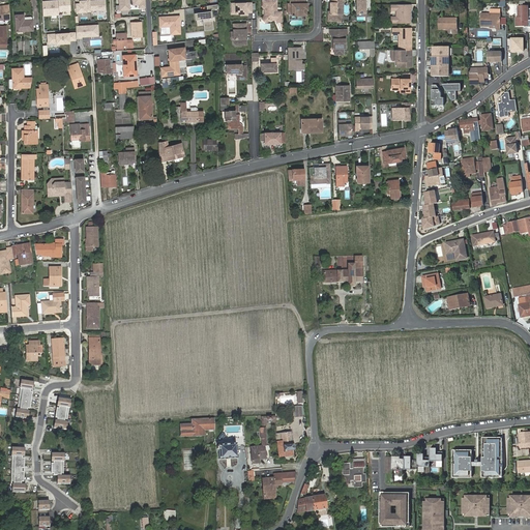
[(69,0),(49,0),(41,1),(42,17),(59,16),(59,11),(70,10),(69,0)]
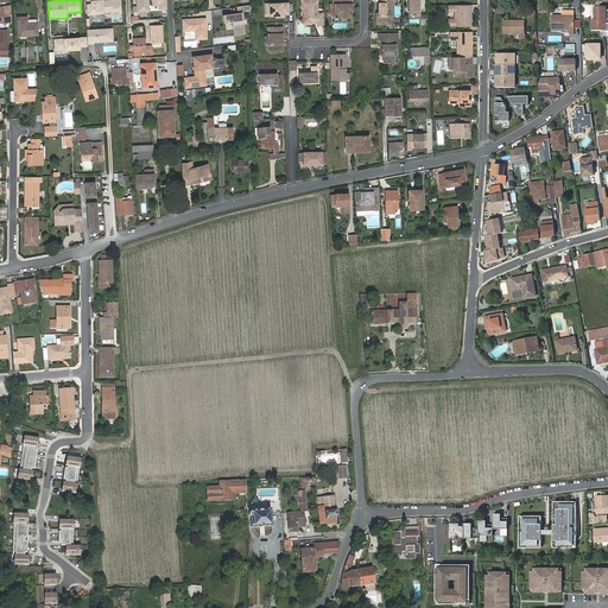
[(120,0),(100,0),(87,1),(87,13),(121,12),(120,0)]
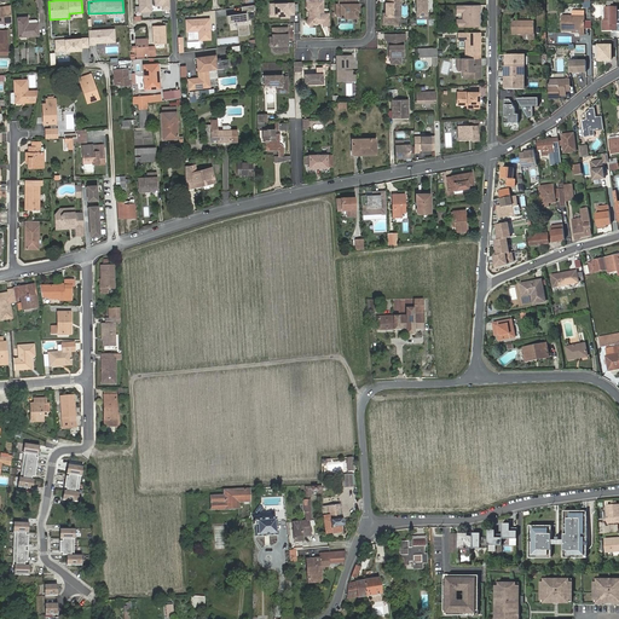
[(151,0),(138,0),(139,12),(152,12),(151,0)]
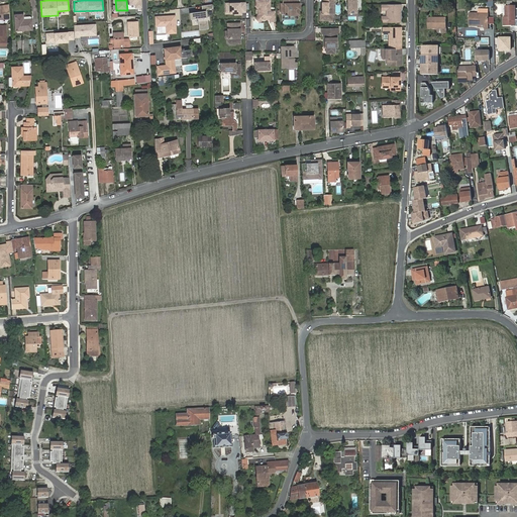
[(141,0),(128,0),(129,5),(135,4),(135,8),(142,8),(141,0)]
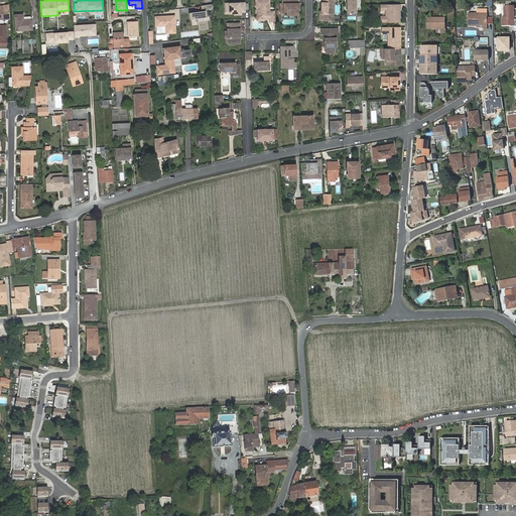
[(257,8),(257,15),(261,19),(269,19),(269,21),(274,21),(274,11),(269,11),(269,0),(258,0),(255,0),(255,7),(257,8)]
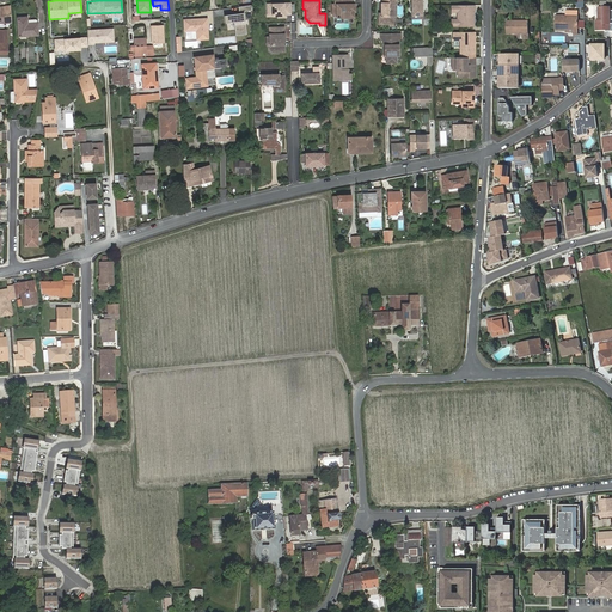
[(344,0),(334,0),(335,5),(332,5),(334,16),(337,16),(337,17),(353,17),(353,11),(353,5),(354,5),(353,0),(348,0),(346,0),(344,0)]
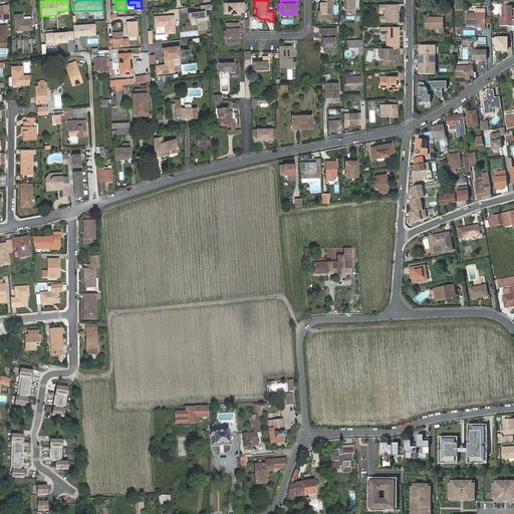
[(318,11),(318,13),(317,13),(317,20),(329,19),(329,14),(331,14),(331,1),(332,1),(331,0),(319,0),(320,2),(318,2),(318,11)]
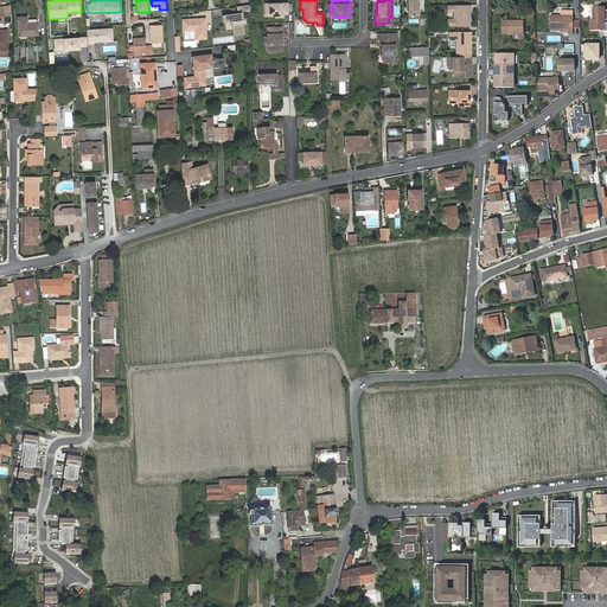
[(417,0),(408,0),(408,13),(419,13),(417,0)]
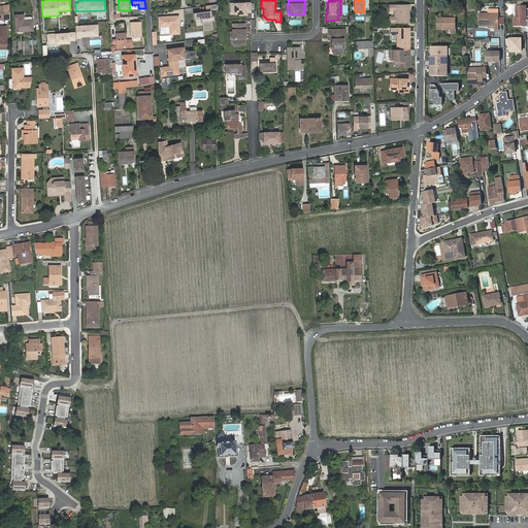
[(230,12),(239,12),(244,13),(244,12),(245,12),(250,12),(250,3),(230,3),(230,12)]
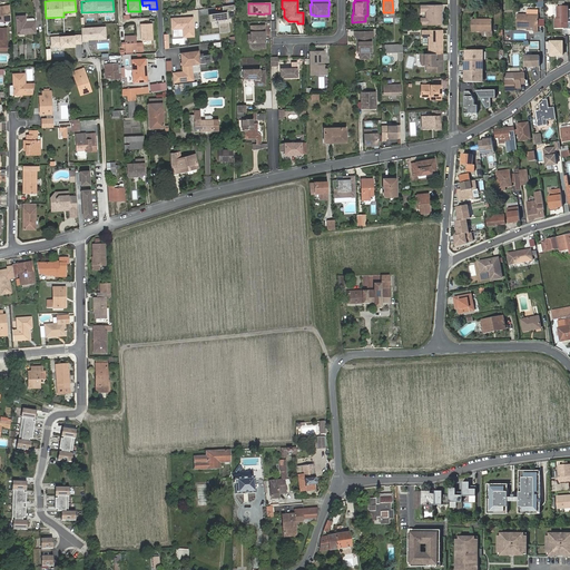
[(235,5),(223,6),(223,12),(209,13),(209,21),(218,20),(220,33),(231,32),(227,10),(235,9),(235,5)]
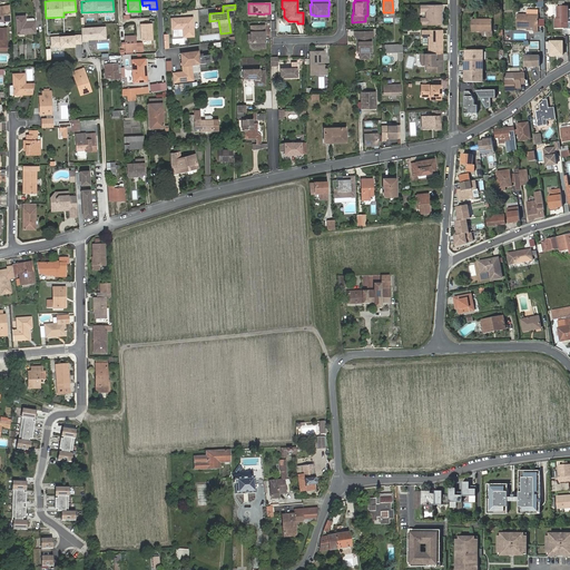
[(442,5),(420,5),(421,10),(425,10),(428,12),(428,16),(425,17),(421,17),(421,23),(441,23),(441,17),(439,15),(439,12),(442,9),(442,5)]
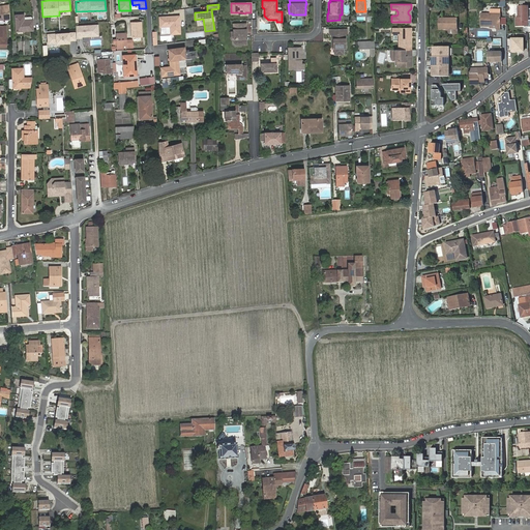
[(0,20),(9,20),(8,5),(0,5),(0,20)]
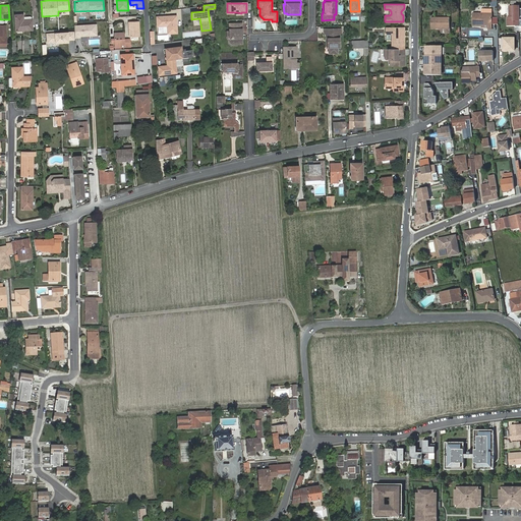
[(508,24),(520,24),(520,6),(510,6),(510,16),(508,16),(508,24)]
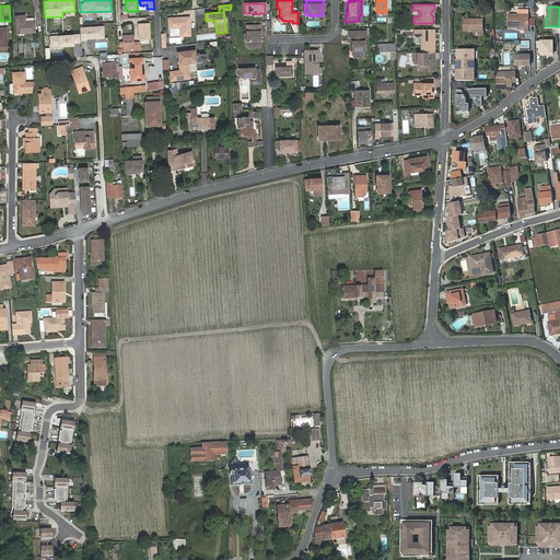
[(523,25),(523,28),(528,30),(529,10),(518,10),(517,14),(508,14),(508,27),(517,27),(517,25),(523,25)]
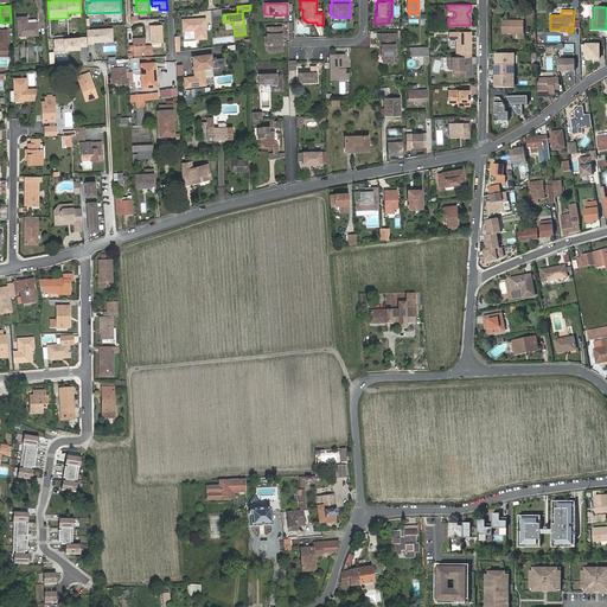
[(17,17),(18,36),(38,34),(37,23),(27,23),(27,17),(17,17)]
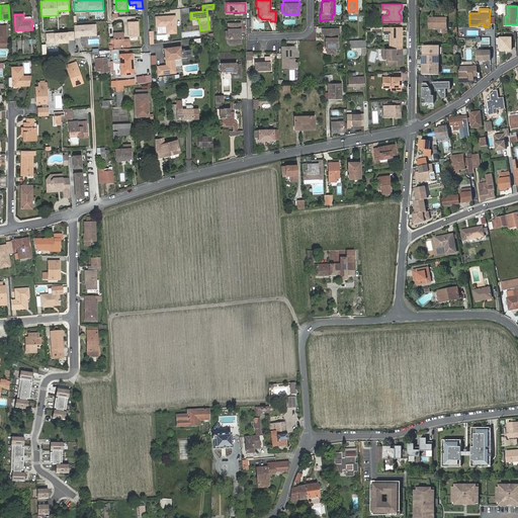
[(176,15),(155,16),(156,26),(166,26),(166,34),(177,33),(176,15)]
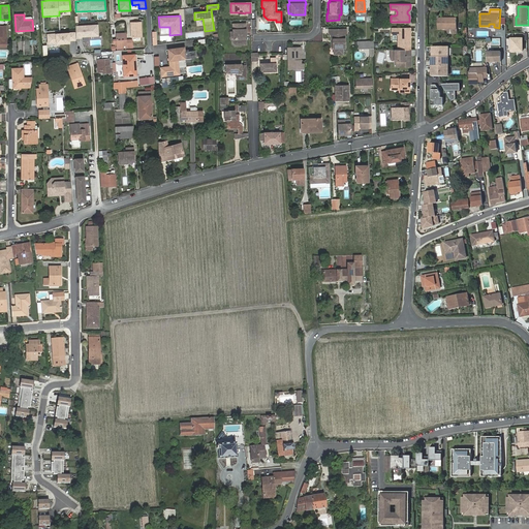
[(437,18),(437,29),(447,29),(457,29),(457,18),(437,18)]
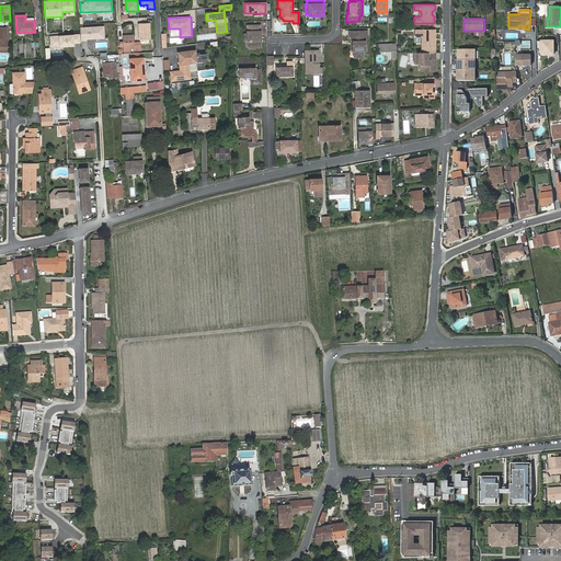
[(150,39),(149,23),(138,23),(139,39),(150,39)]
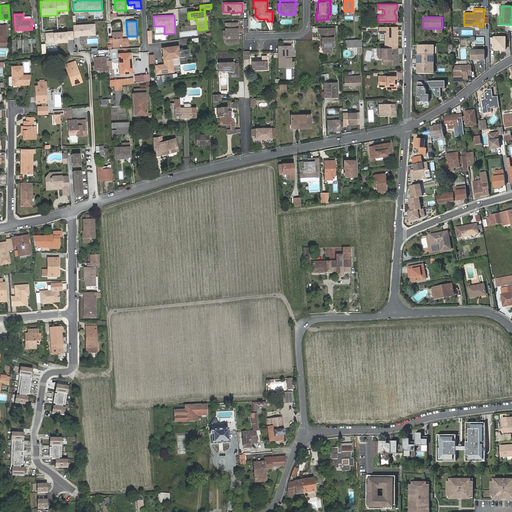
[(95,23),(73,25),(74,31),(74,37),(96,35),(95,23)]
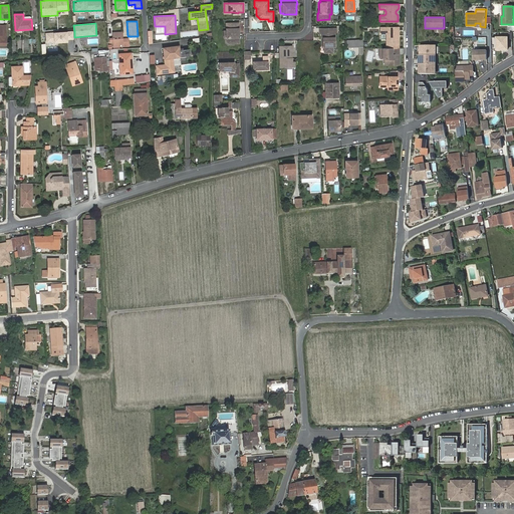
[(226,23),(226,31),(227,32),(227,37),(226,38),(226,41),(229,45),(233,44),(233,43),(238,43),(238,23),(226,23)]
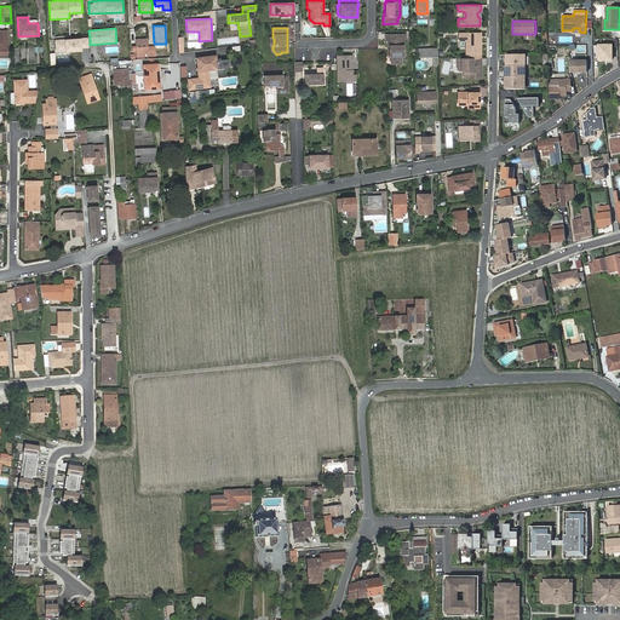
[(478,38),(478,32),(458,32),(458,40),(465,40),(465,57),(478,57),(481,57),(481,36),(478,38)]
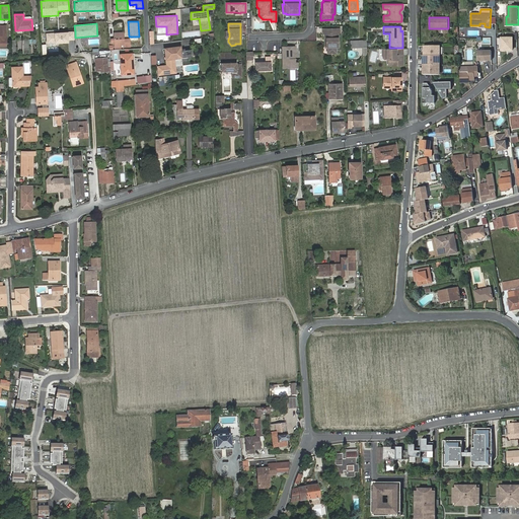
[(340,28),(328,28),(328,32),(324,32),(325,47),(326,47),(327,53),(337,53),(337,47),(336,41),(339,41),(338,33),(340,33),(340,28)]
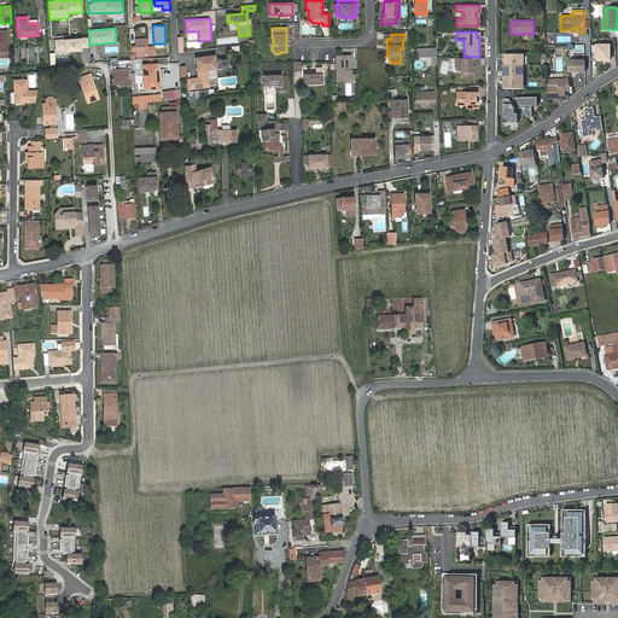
[(89,38),(54,39),(54,53),(82,52),(82,48),(89,48),(89,45),(89,38)]
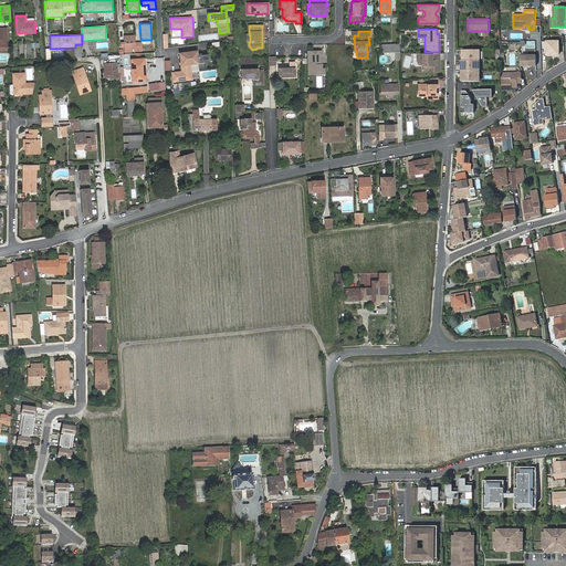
[(134,39),(124,39),(124,42),(121,42),(121,48),(125,48),(125,52),(140,51),(140,43),(134,43),(134,42),(134,39)]
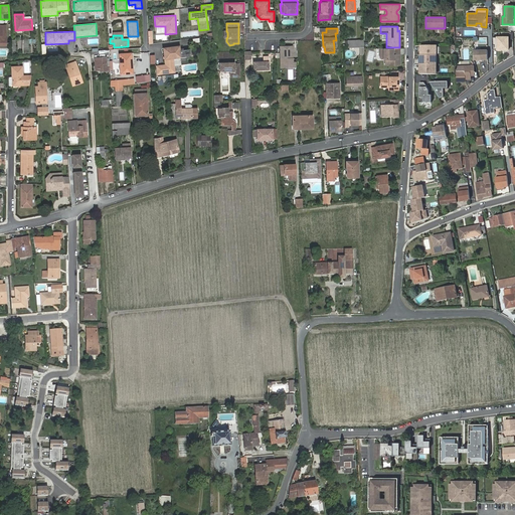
[(498,38),(498,42),(498,50),(509,50),(509,37),(498,37),(498,38)]
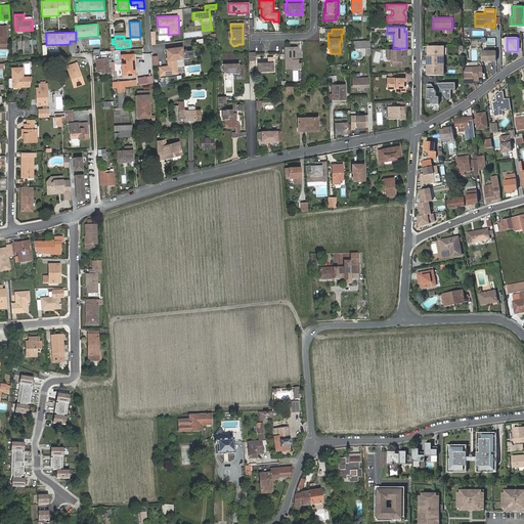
[(286,70),(296,69),(296,66),(297,66),(298,63),(298,46),(285,47),(286,70)]
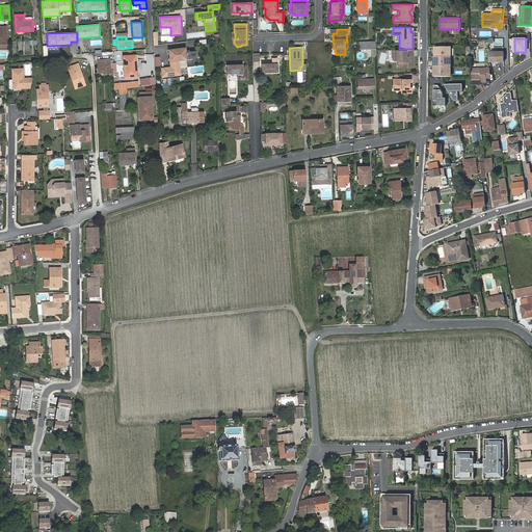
[(435,76),(449,77),(450,47),(435,47),(435,76)]
